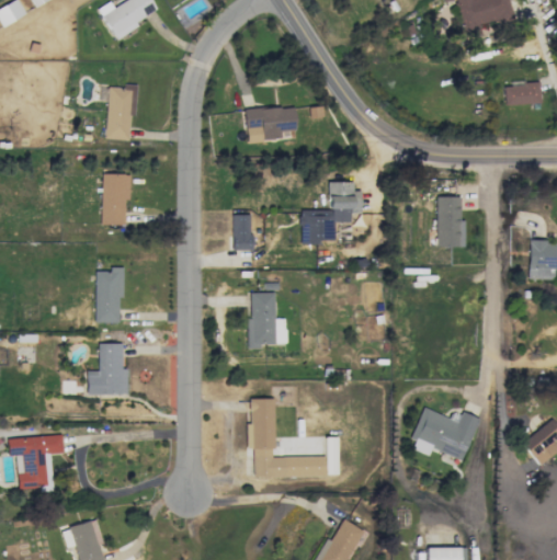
[(15,0),(0,9),(0,21),(3,27),(26,14),(18,0),(15,0)]
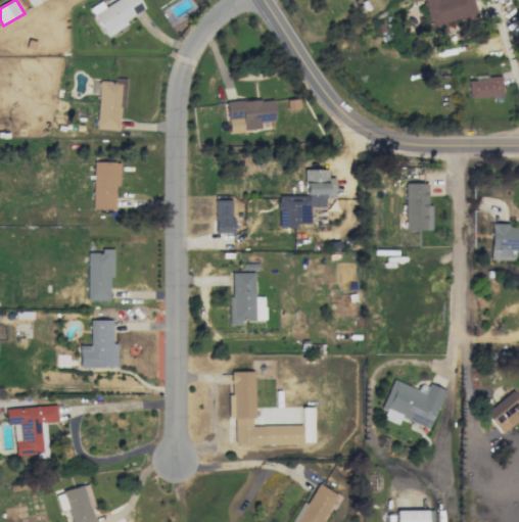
[(119,0),(106,7),(104,2),(92,8),(108,37),(131,25),(128,19),(146,10),(140,0),(119,0)]
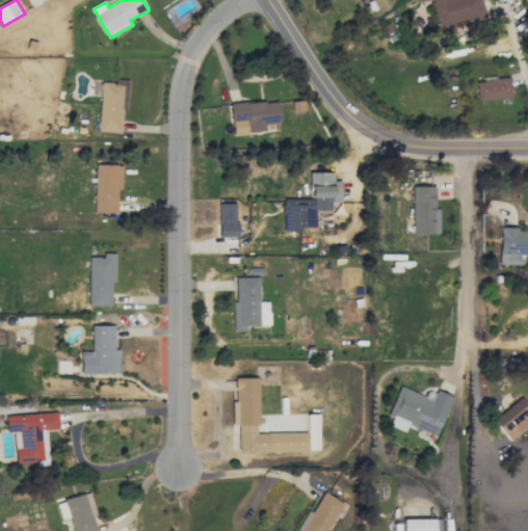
[(483,0),(433,0),(436,5),(433,6),(440,33),(456,29),(455,25),(489,17),(483,0)]
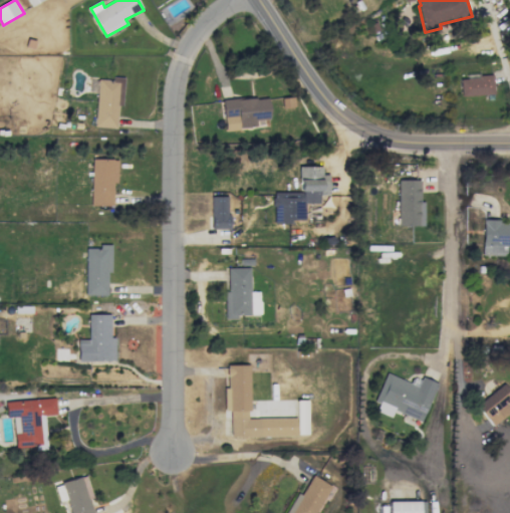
[(496,75),(463,76),(463,96),(496,95),(496,75)]
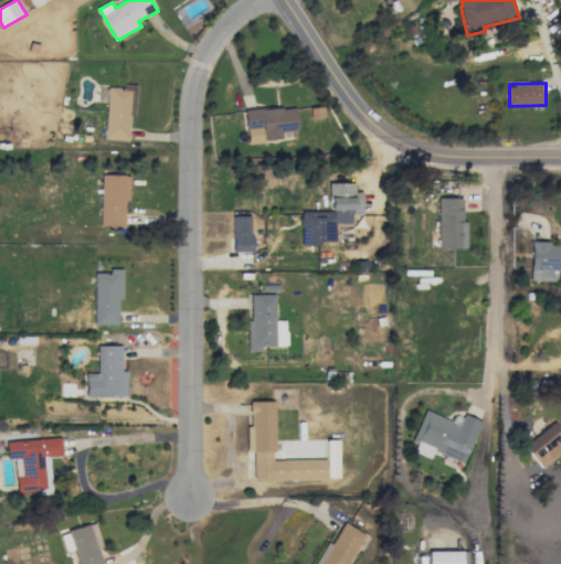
[(109,88),(107,140),(131,141),(133,117),(137,117),(139,86),(126,85),(126,89),(109,88)]
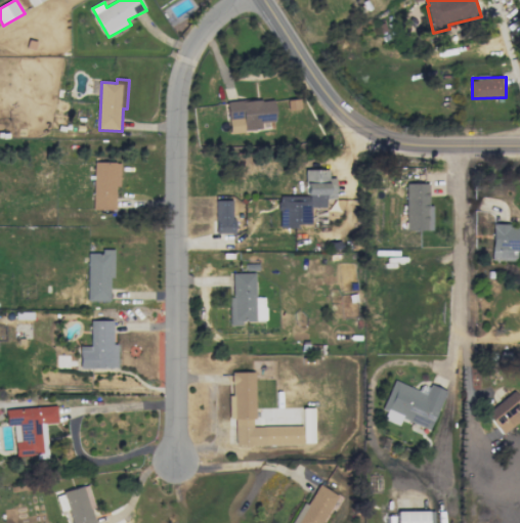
[(229,102),(231,134),(264,132),(264,122),(277,122),(276,99),(229,102)]
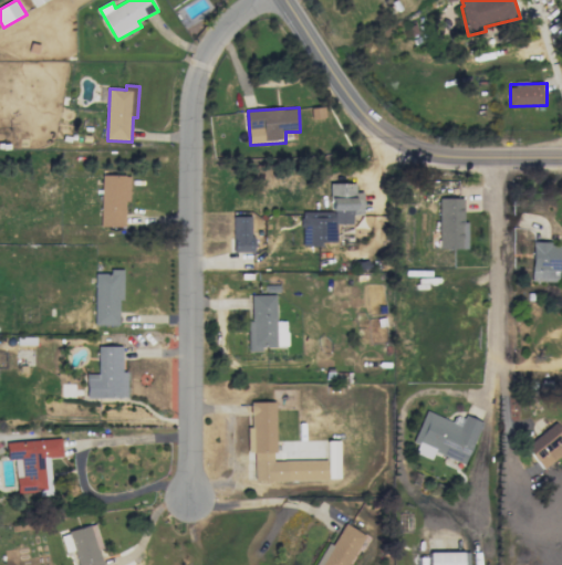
[(313,110),(314,119),(328,118),(326,107),(313,110)]
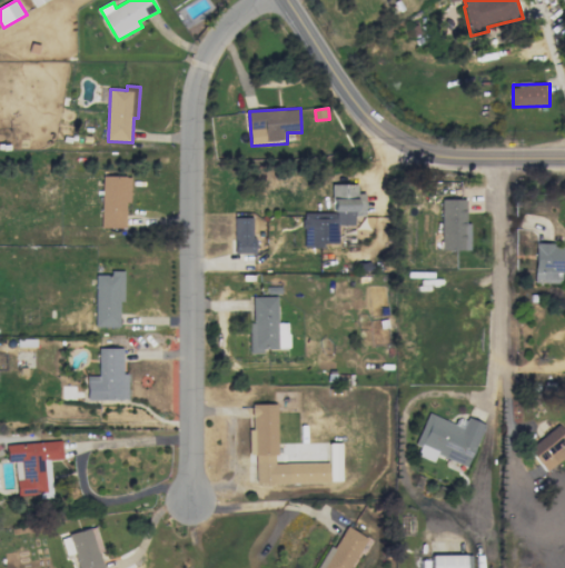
[(132,177),(103,177),(103,229),(128,229),(128,203),(132,203),(132,177)]
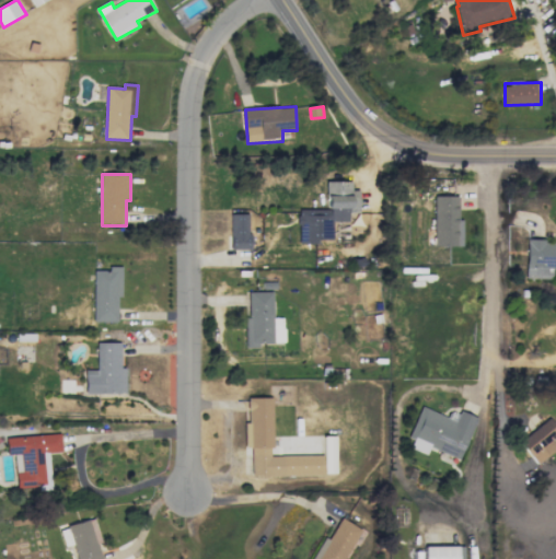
[(328,210),(300,210),(300,245),(321,245),(321,241),(334,241),(334,223),(350,222),(350,213),(361,213),(361,190),(354,190),(354,182),(328,183),(328,210)]
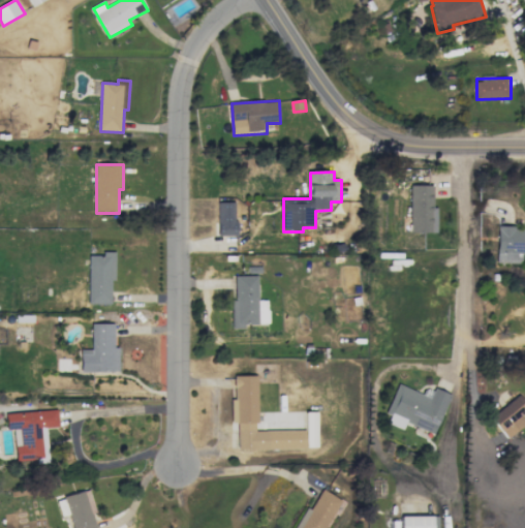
[(435,186),(413,186),(412,234),(438,234),(438,208),(435,208),(435,186)]
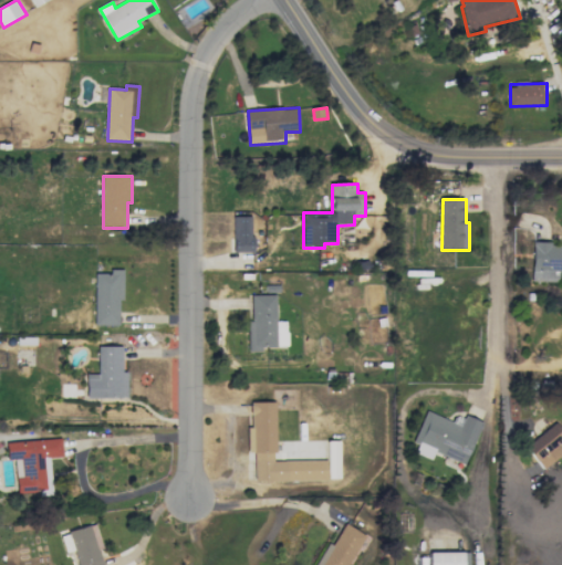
[(235,218),(235,253),(253,253),(255,218),(235,218)]
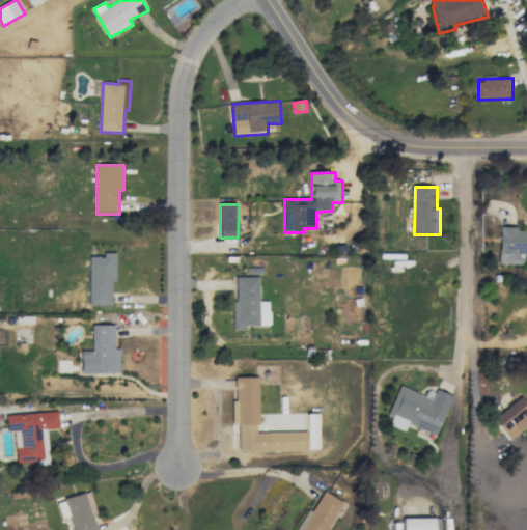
[(526,229),(501,229),(501,266),(526,266),(526,256),(526,229)]
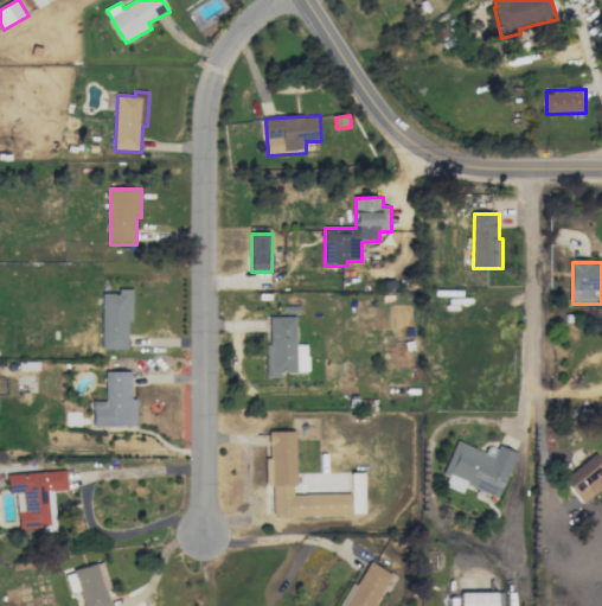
[(104,350),(129,350),(129,324),(134,323),(134,289),(120,289),(120,294),(104,294),(104,350)]
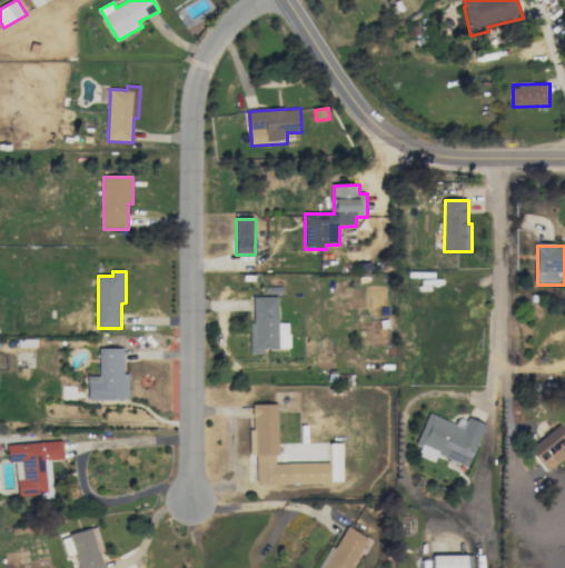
[(251,355),(265,355),(265,349),(290,349),(290,324),(280,324),(279,298),(255,298),(255,322),(251,322),(251,355)]
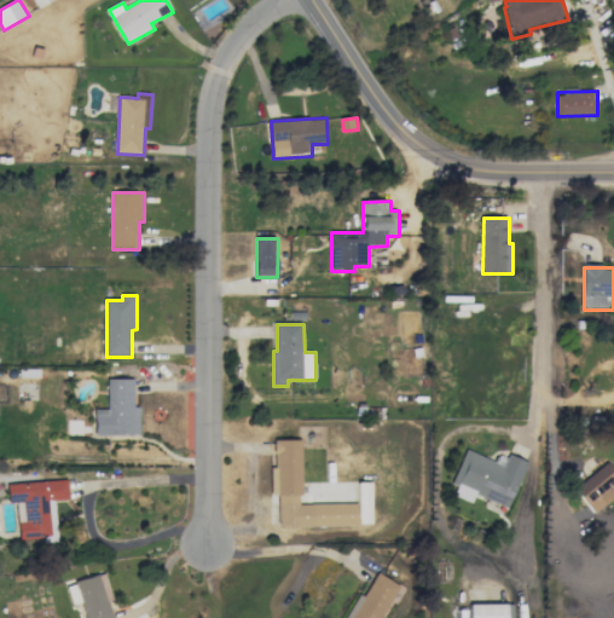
[(97,435),(138,435),(138,380),(110,380),(110,410),(96,410),(97,435)]
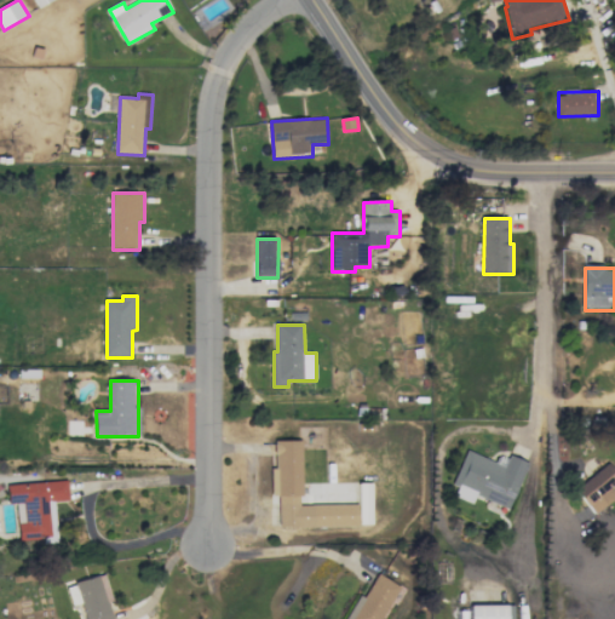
[(281,527),(373,527),(373,483),(360,483),(360,505),(304,505),(304,441),(277,441),(277,469),(272,469),(272,497),(281,497),(281,527)]
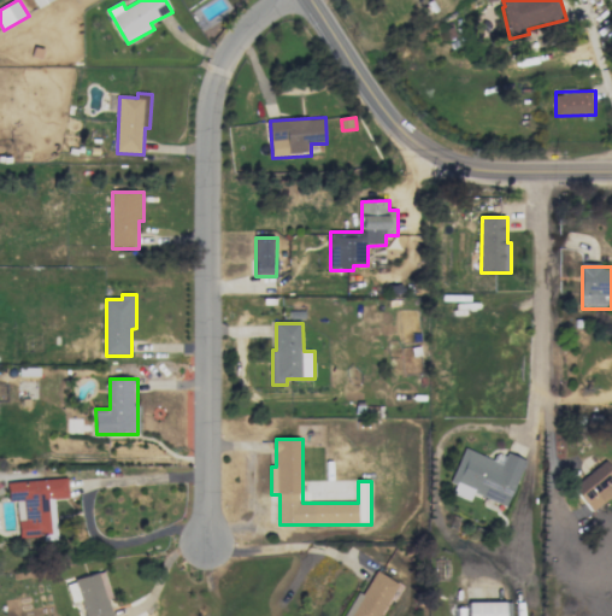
[(510,508),(527,462),(499,451),(495,461),(465,449),(453,482),(458,484),(453,494),(472,502),(475,494),(510,508)]
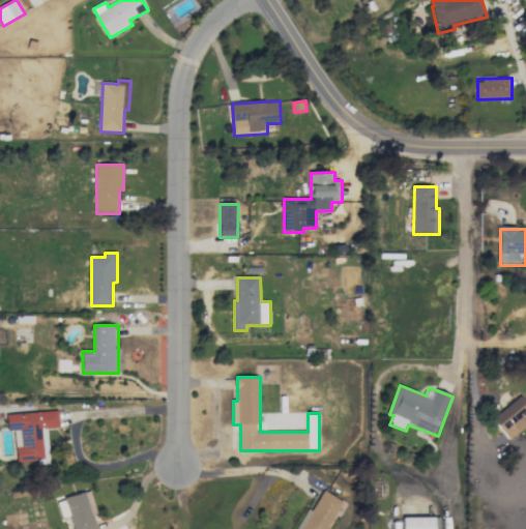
[(525,401),(522,397),(493,419),(510,440),(525,428),(525,401)]
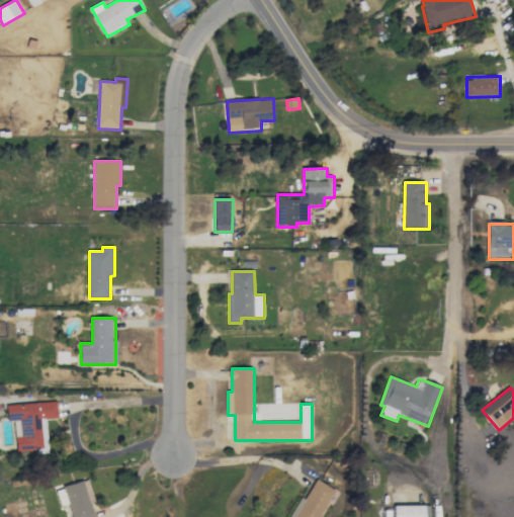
[(8,405),(8,421),(21,420),(22,437),(16,437),(17,452),(49,450),(48,419),(59,418),(58,403),(8,405)]
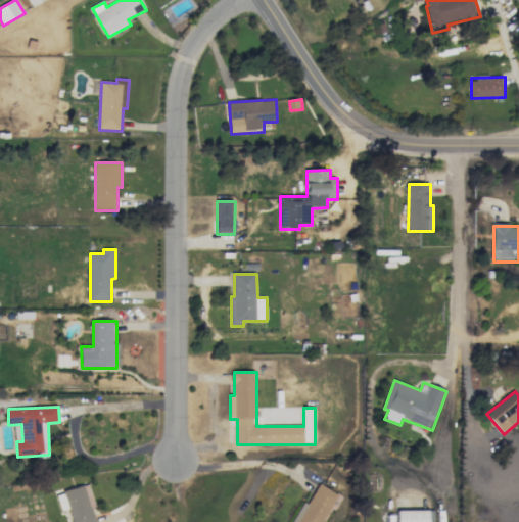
[(324,521),(339,495),(320,484),(310,504),(305,502),(293,521),(324,521)]
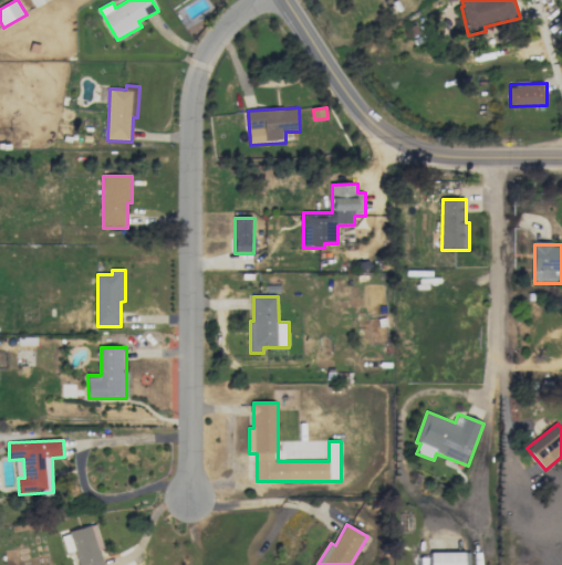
[(71,532),(80,564),(105,564),(102,551),(105,550),(97,525),(71,532)]
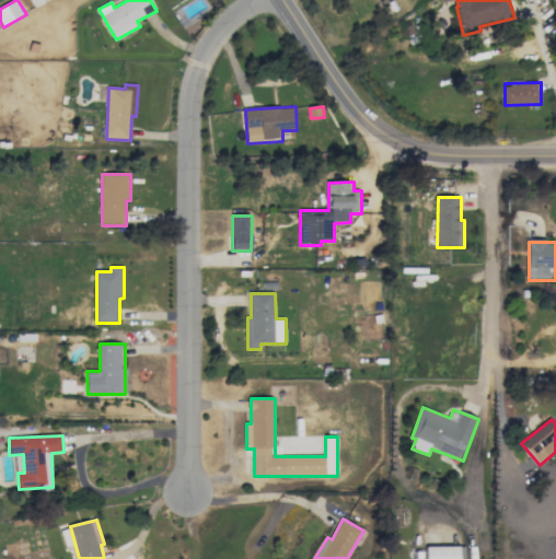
[(465,558),(466,547),(427,547),(426,558),(465,558)]
